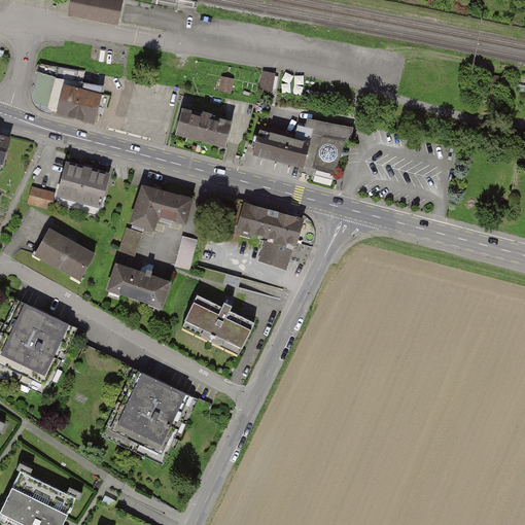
[(70,0),(67,16),(117,27),(123,0),(70,0)]
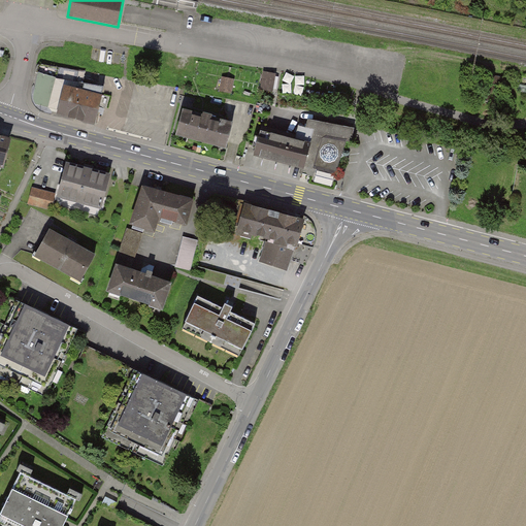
[(93,122),(102,85),(86,81),(86,83),(54,77),(55,76),(37,71),(32,93),(32,98),(34,102),(57,108),(56,111),(93,122)]
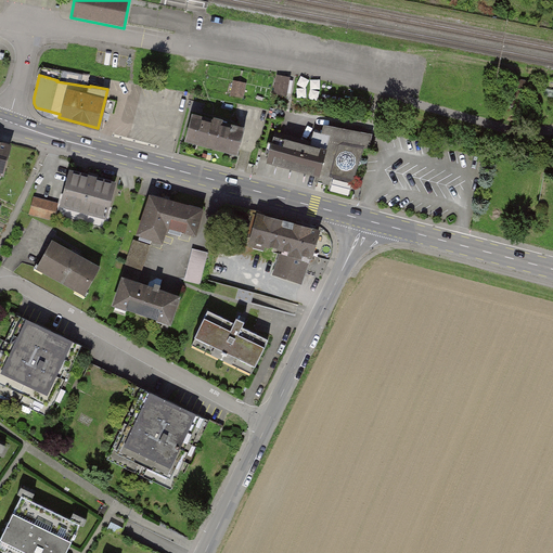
[(290,78),(275,75),(272,93),(286,97),(290,78)]
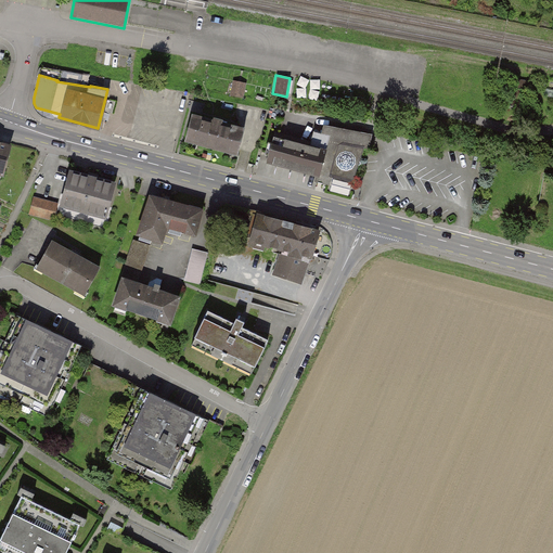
[(231,93),(243,93),(244,78),(232,78),(231,93)]
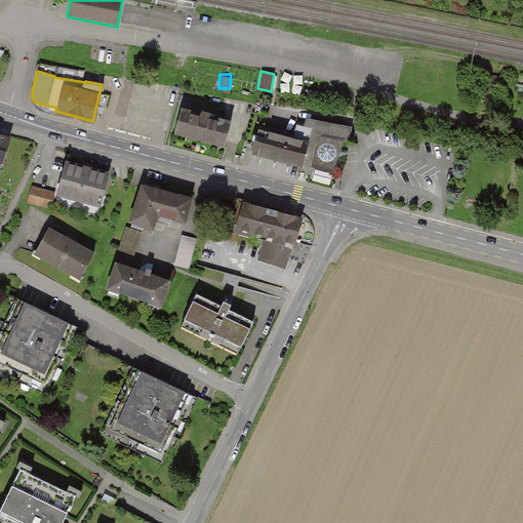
[(180,109),(174,130),(223,144),(229,122),(207,116),(207,114),(200,112),(199,114),(180,109)]
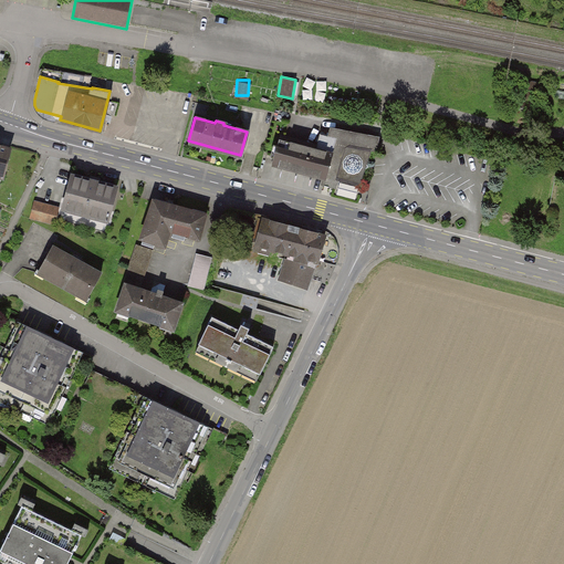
[(279,134),(271,163),(323,177),(322,183),(329,184),(331,177),(354,184),(358,180),(363,168),(368,166),(365,162),(371,147),(375,148),(377,136),(330,126),(326,135),(319,133),(315,144),(300,139),(299,144),(291,142),(292,137),(279,134)]
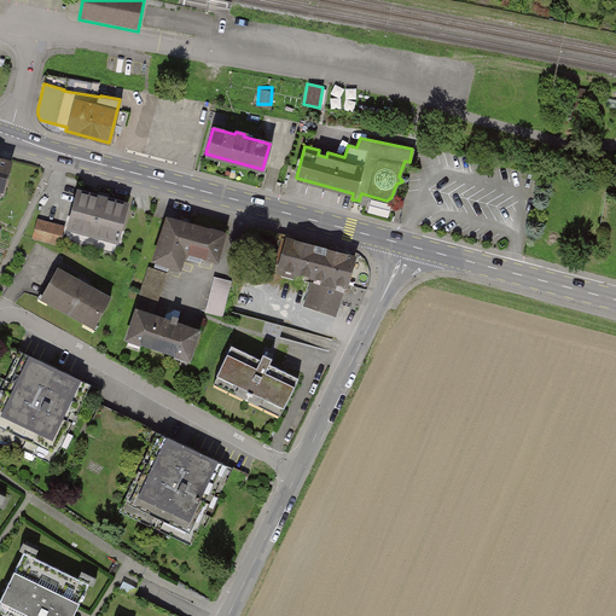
[(126,203),(77,190),(68,226),(116,239),(126,203)]
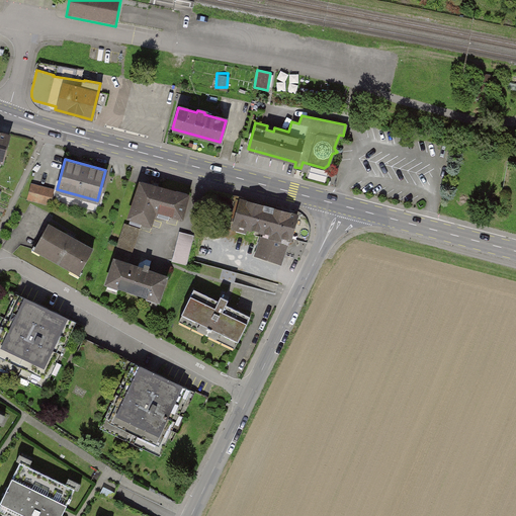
[(180,217),(185,195),(142,183),(140,182),(127,217),(149,223),(154,209),(180,217)]
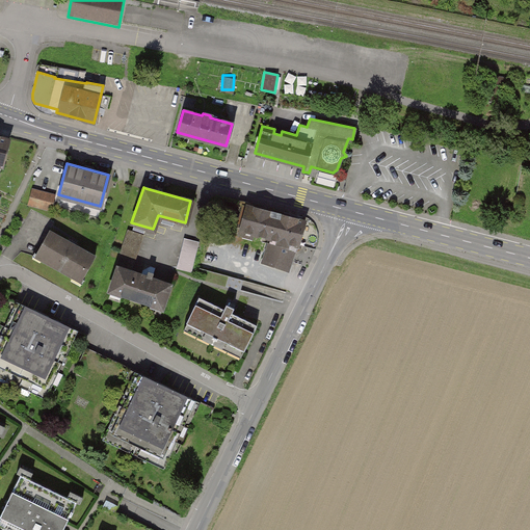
[(54,193),(31,188),(27,203),(50,209),(54,193)]
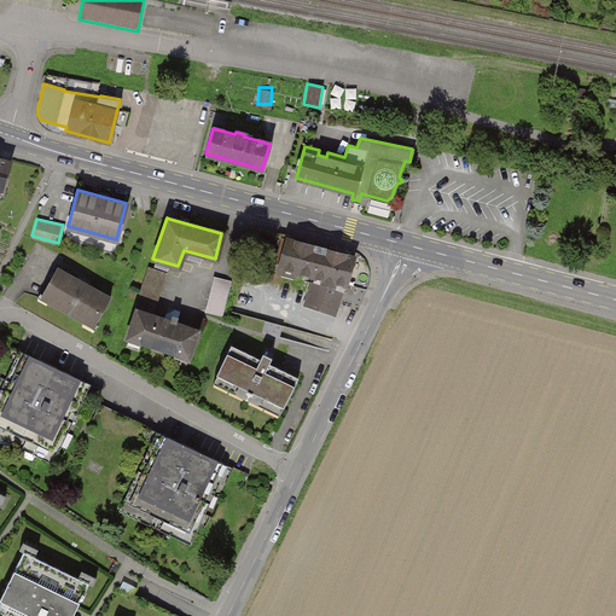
[(333,251),(282,237),(277,253),(274,253),(273,261),(279,263),(278,267),(313,277),(304,303),(332,313),(337,296),(331,295),(333,288),(342,291),(353,256),(343,254),(344,249),(335,247),(333,251)]
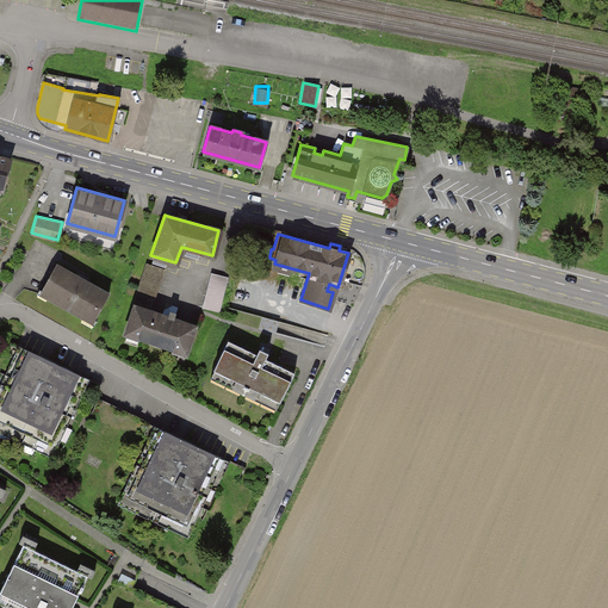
[(162,268),(146,262),(132,302),(149,306),(162,268)]
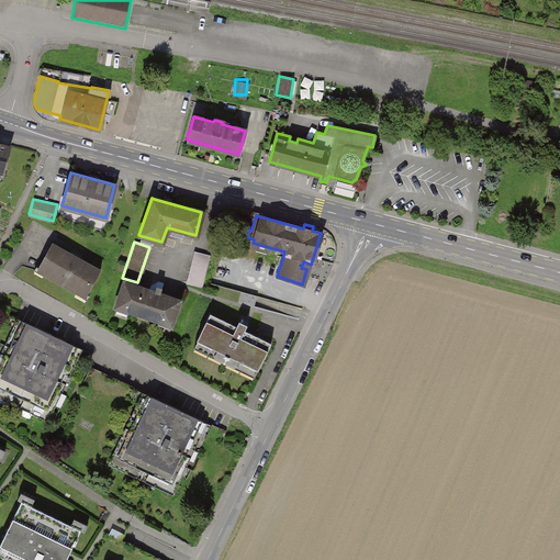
[(76,259),(49,244),(36,269),(84,295),(99,269),(77,257),(76,259)]
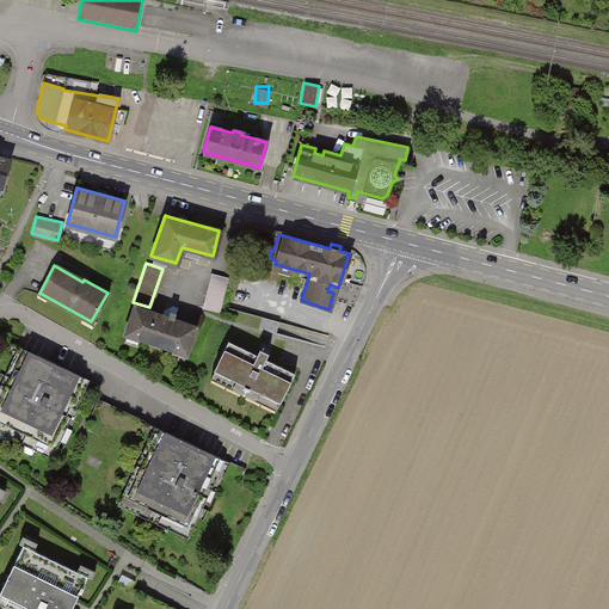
[(227,278),(209,274),(202,305),(219,309),(227,278)]
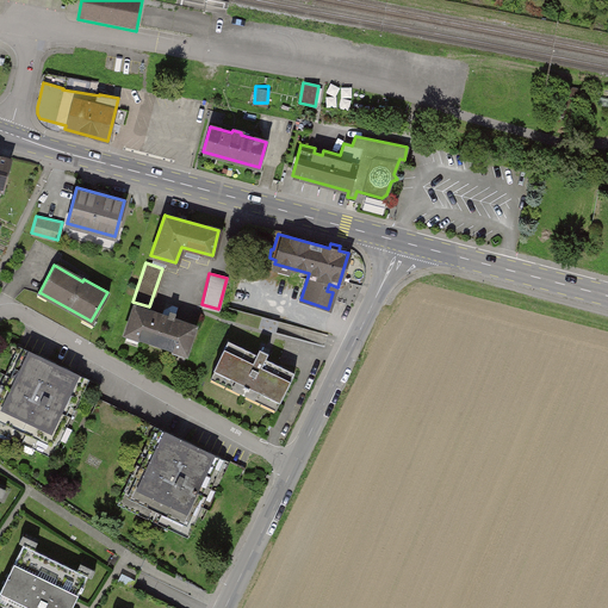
[(166,314),(132,303),(123,333),(185,353),(194,324),(173,318),(175,311),(172,310),(167,309),(166,314)]
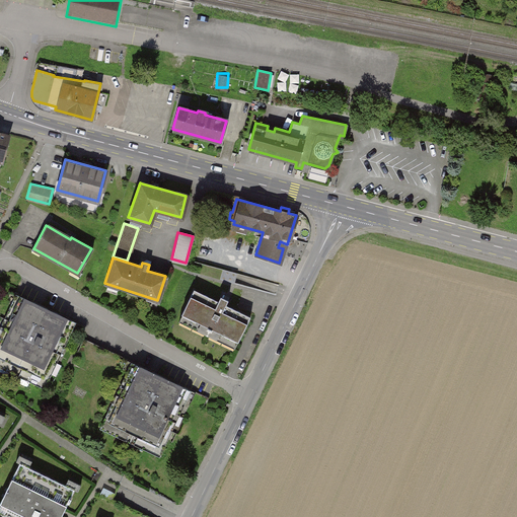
[(217,300),(193,289),(180,314),(237,341),(249,315),(225,304),(227,299),(224,298),(219,296),(217,300)]
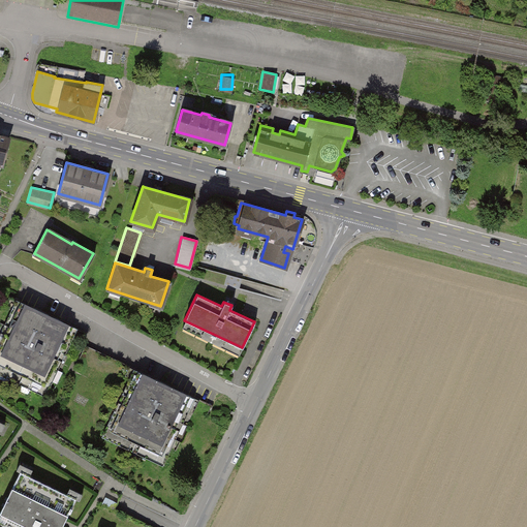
[(74,327),(17,300),(0,334),(0,372),(43,393),(74,327)]
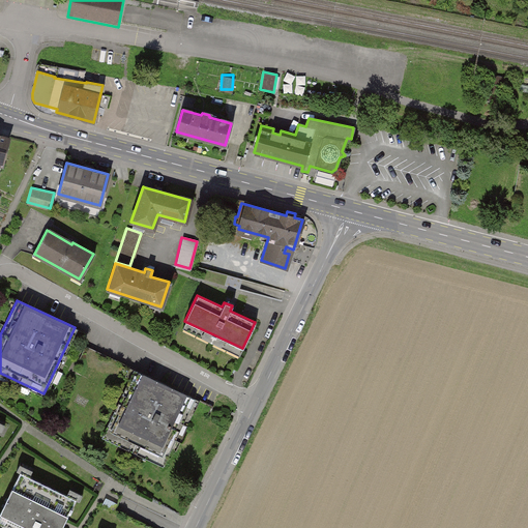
[(160,464),(192,398),(135,371),(103,436),(160,464)]
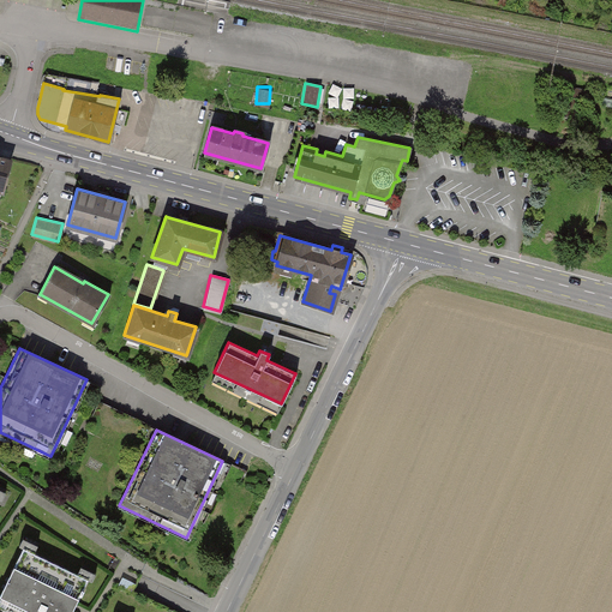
[(0,611),(70,611),(75,606),(87,581),(23,549),(0,593),(0,611)]
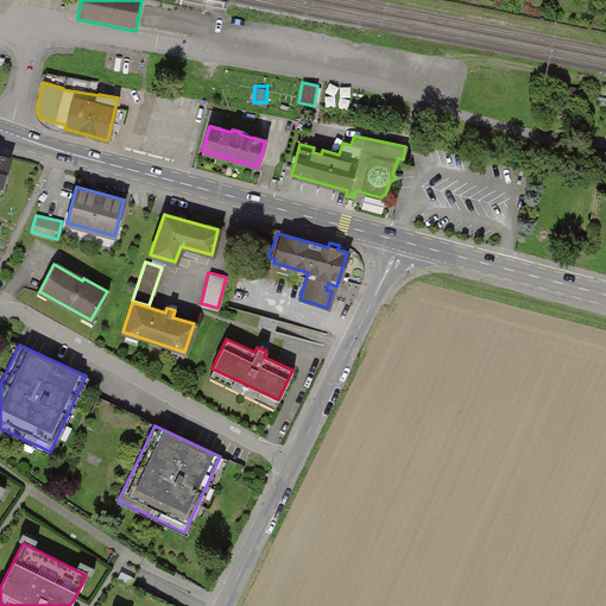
[(140,573),(136,581),(144,586),(149,578),(140,573)]
